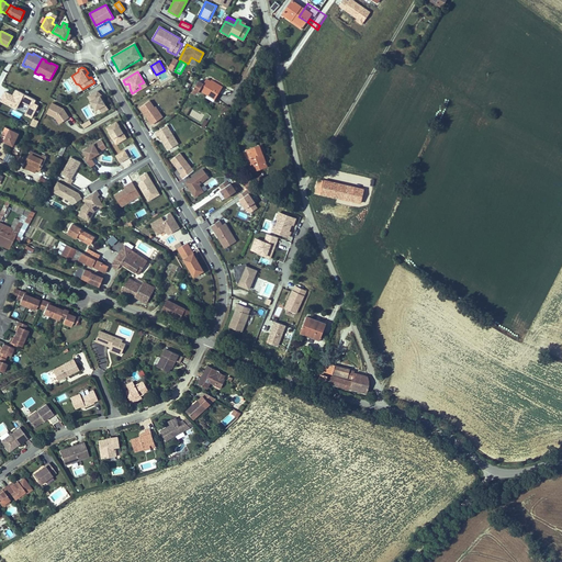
[(197,92),(201,90),(215,100),(222,89),(212,82),(208,79),(204,83),(199,80),(192,90),(197,92)]
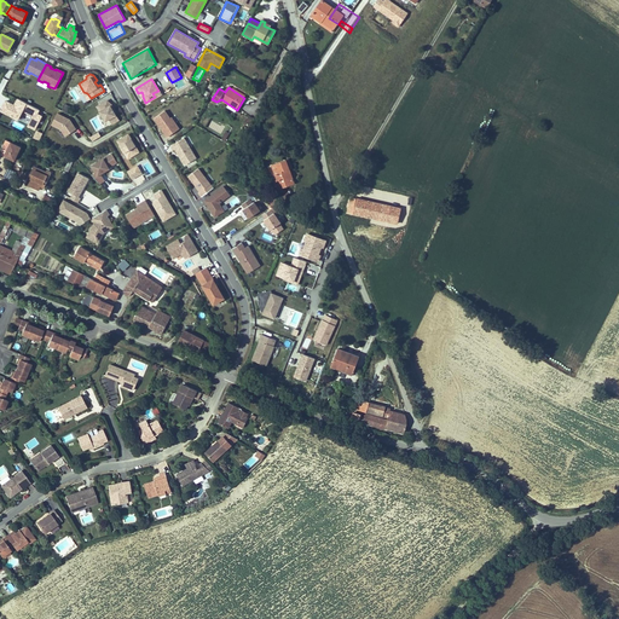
[(233,91),(244,98),(247,96),(236,87),(233,91)]
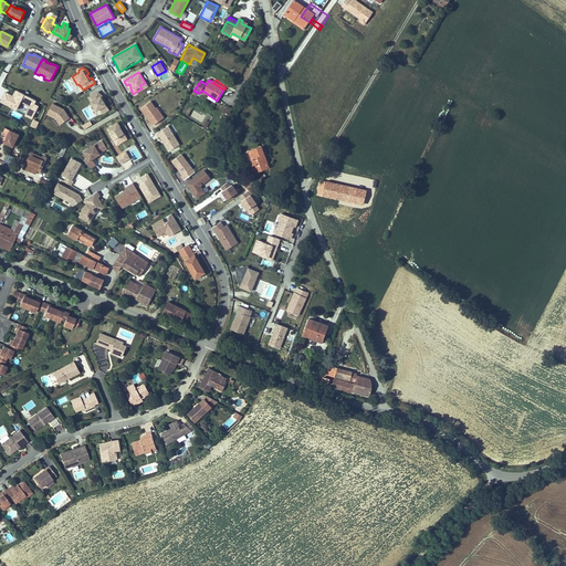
[(34,104),(35,101),(33,98),(24,94),(17,91),(13,96),(4,92),(0,101),(17,109),(21,101),(30,106),(25,115),(32,118),(38,106),(34,104)]
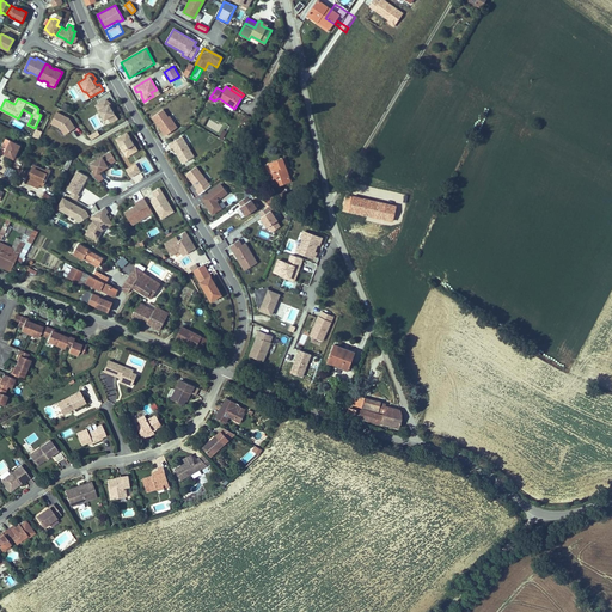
[(110,103),(106,98),(97,104),(105,118),(109,116),(112,121),(118,118),(112,108),(110,103)]
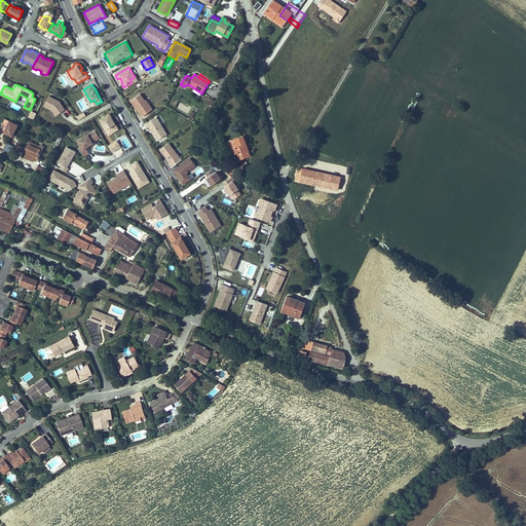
[(152,109),(145,100),(144,100),(140,94),(130,100),(142,116),(152,109)]
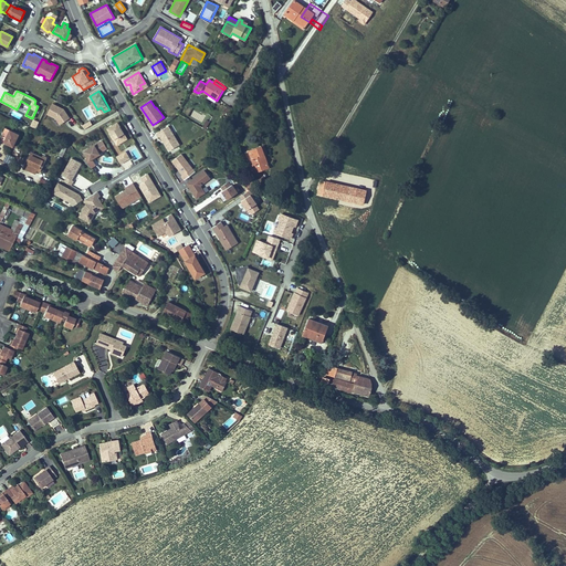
[(70,118),(62,107),(52,104),(49,114),(55,116),(61,125),(70,118)]
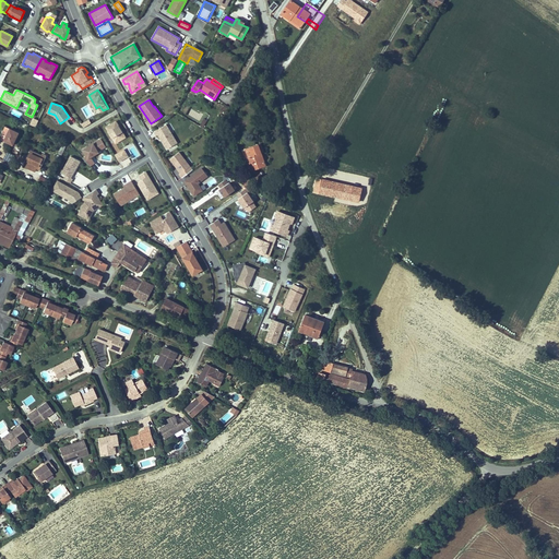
[(126,138),(116,121),(106,128),(116,143),(126,138)]
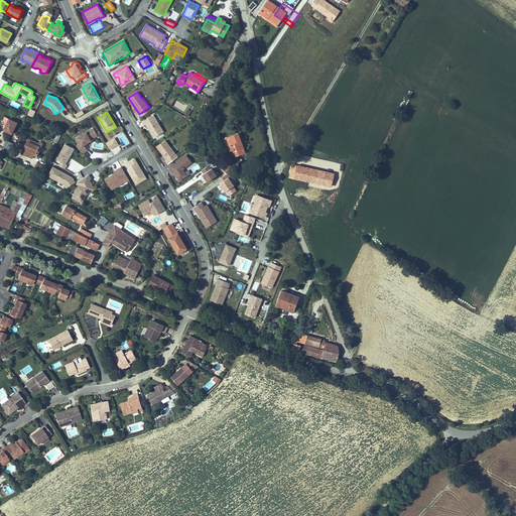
[(163,132),(153,115),(142,121),(144,125),(145,124),(153,138),(163,132)]
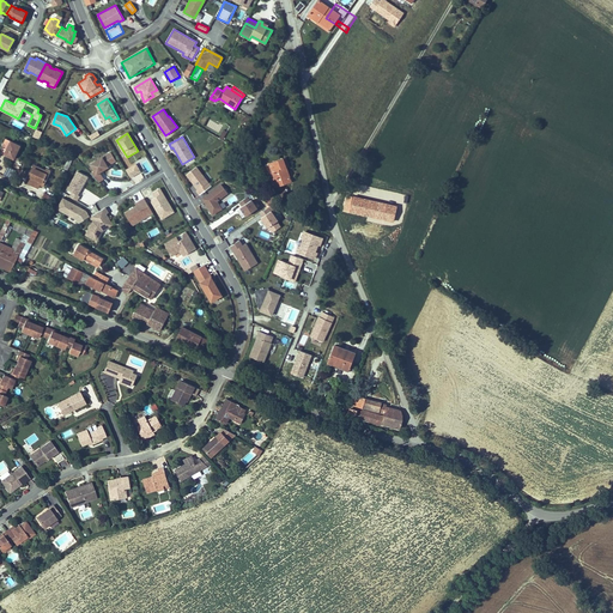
[(22,146),(6,139),(2,147),(7,150),(5,155),(14,159),(22,146)]
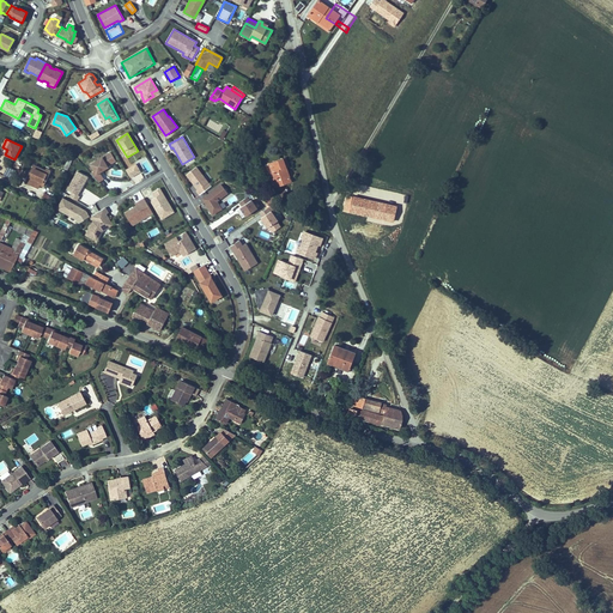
[(105,164),(114,161),(110,152),(90,163),(93,170),(90,173),(97,181),(102,178),(99,174),(98,171),(101,170),(107,168),(108,168),(105,164)]
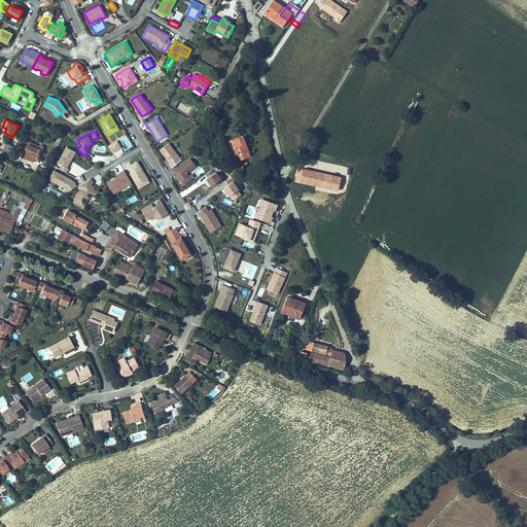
[(231,139),(235,152),(232,153),(234,163),(242,160),(241,155),(249,153),(244,136),(231,139)]
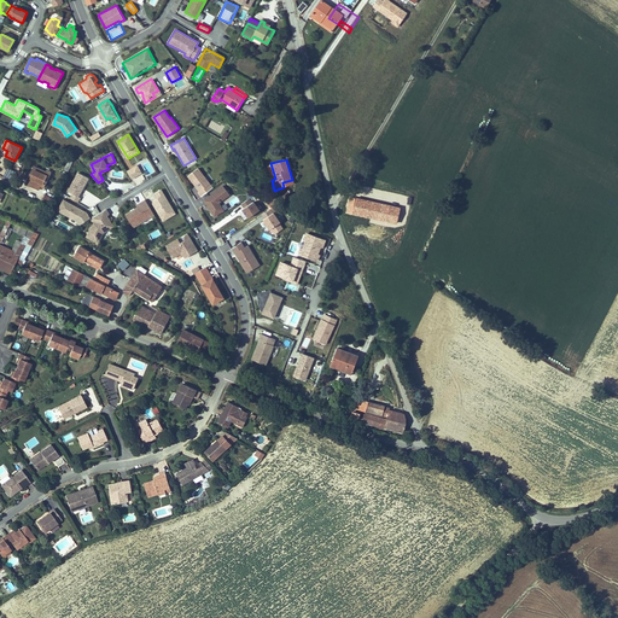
[(127,172),(132,180),(143,174),(138,165),(127,172)]
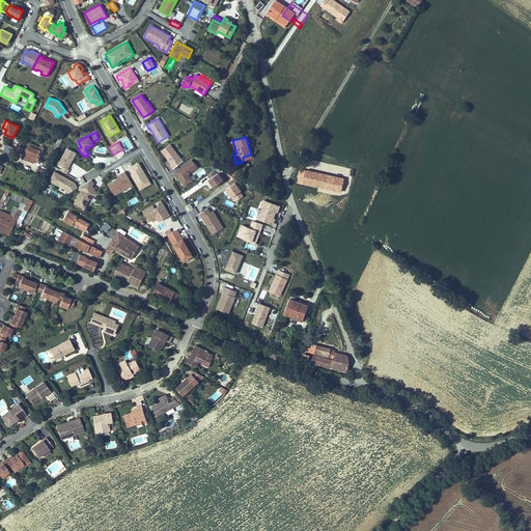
[(42,149),(27,143),(21,156),(35,162),(42,149)]
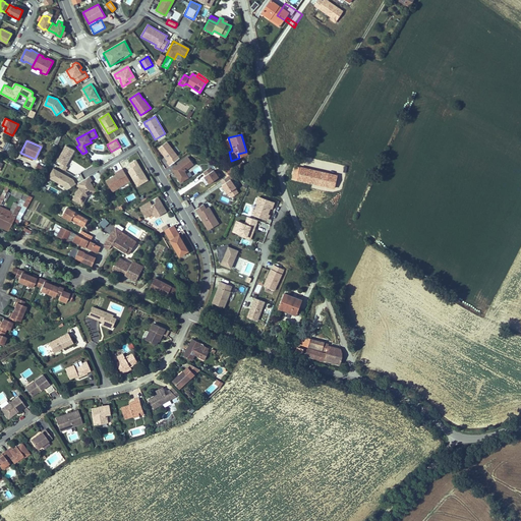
[(179,159),(167,141),(159,149),(168,161),(167,162),(170,166),(179,159)]
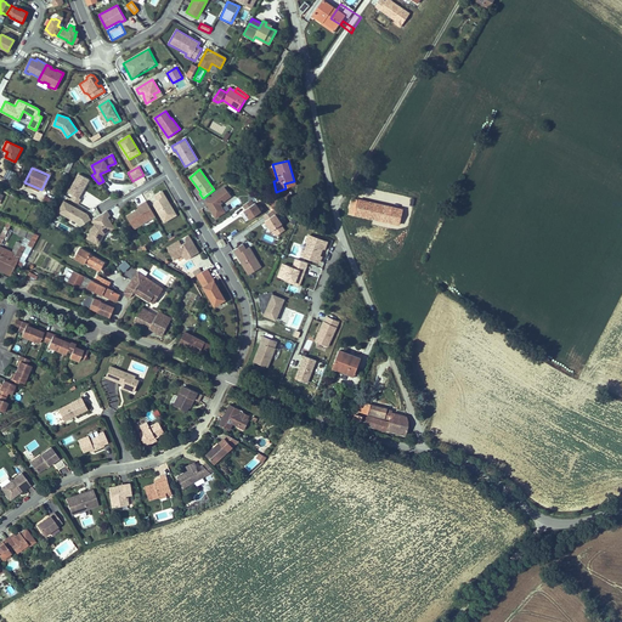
[(66,197),(79,203),(89,179),(77,174),(66,197)]
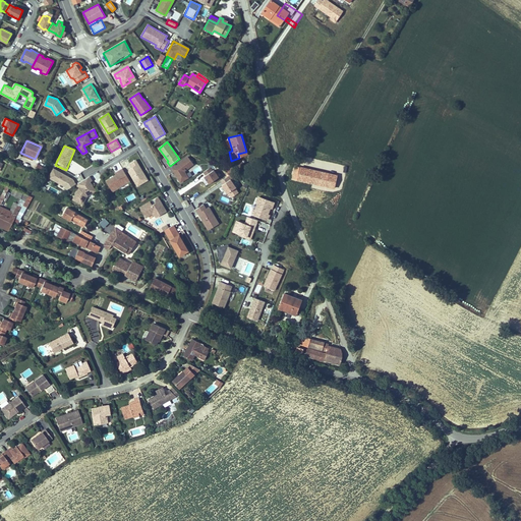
[(189,157),(171,168),(180,184),(189,178),(185,171),(194,166),(189,157)]
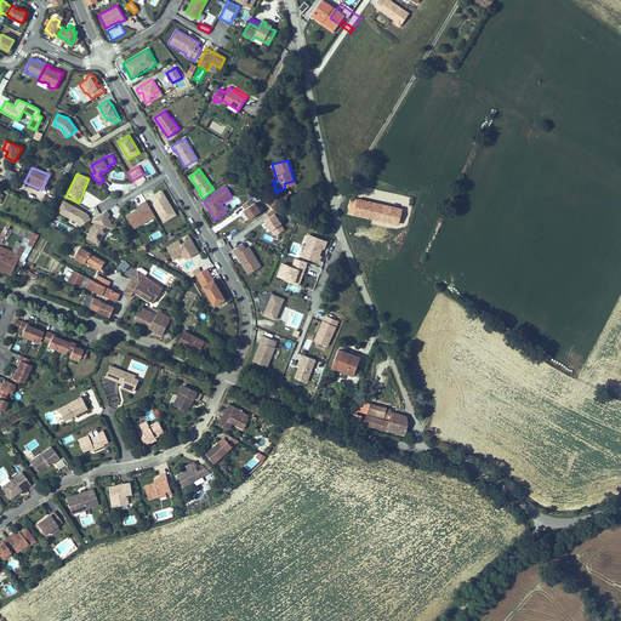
[(171,210),(160,191),(153,194),(155,199),(153,201),(152,204),(163,222),(167,218),(165,214),(171,210)]
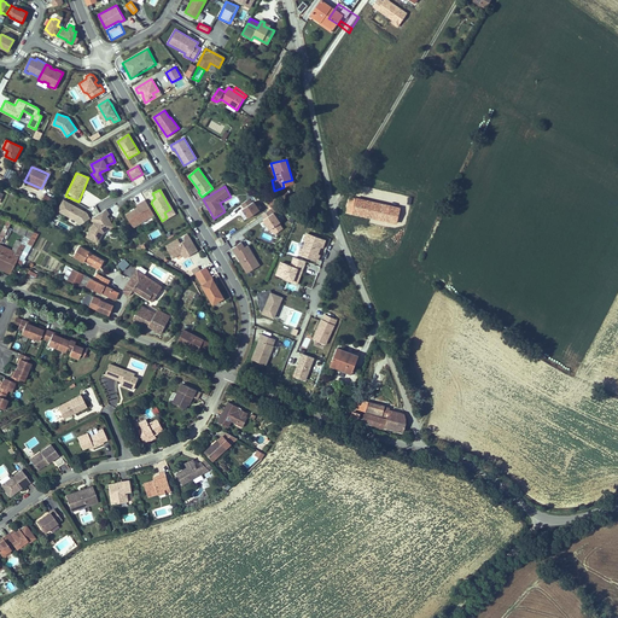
[(41,202),(47,205),(52,198),(45,194),(41,202)]
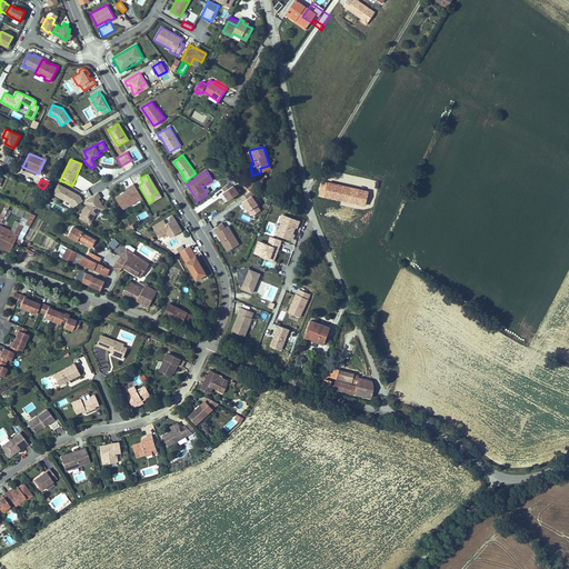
[(140,197),(132,183),(127,187),(129,189),(115,198),(121,209),(140,197)]
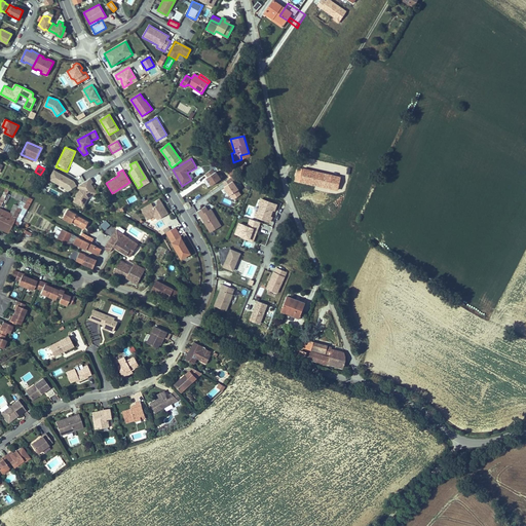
[(208,188),(221,181),(215,170),(198,178),(201,183),(204,182),(208,188)]
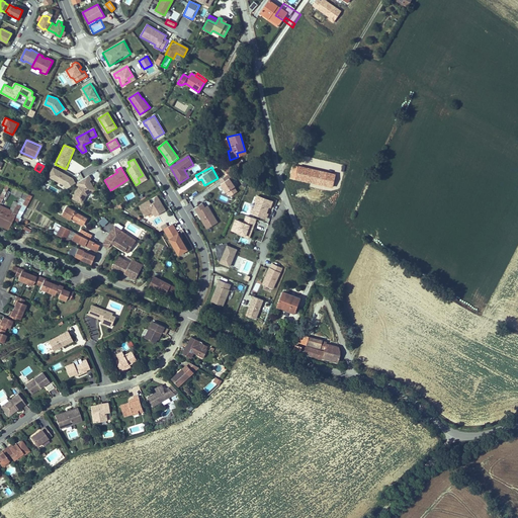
[(342,189),(345,178),(308,167),(305,178),(342,189)]
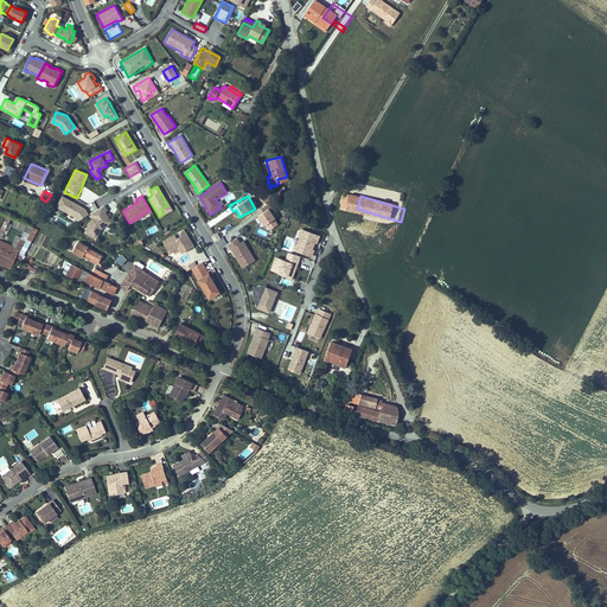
[(61,198),(56,210),(82,222),(88,209),(61,198)]
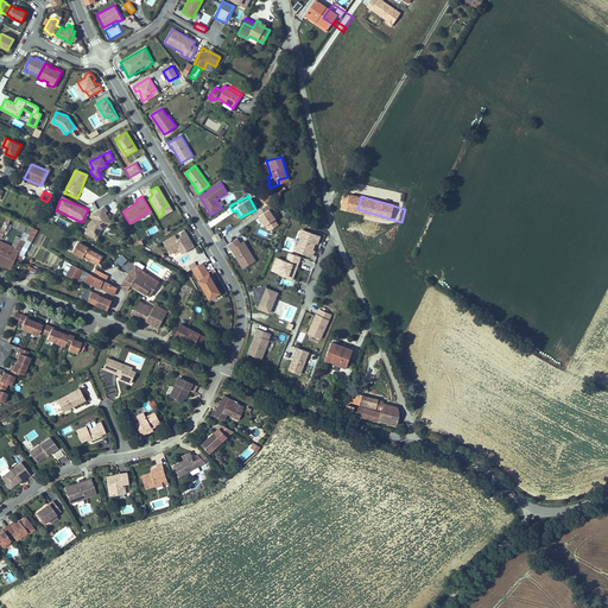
[(270,232),(279,225),(267,206),(257,213),(270,232)]
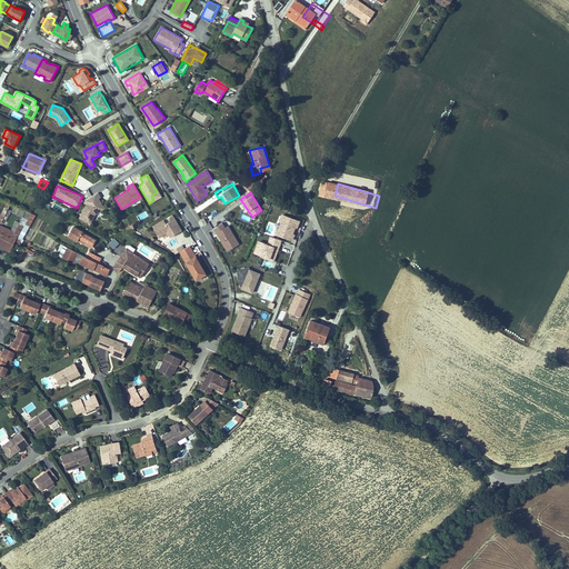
[(103,209),(98,199),(99,198),(97,193),(85,200),(87,205),(86,206),(78,218),(89,223),(89,222),(90,222),(95,217),(97,218),(103,215),(101,210),(103,209)]
